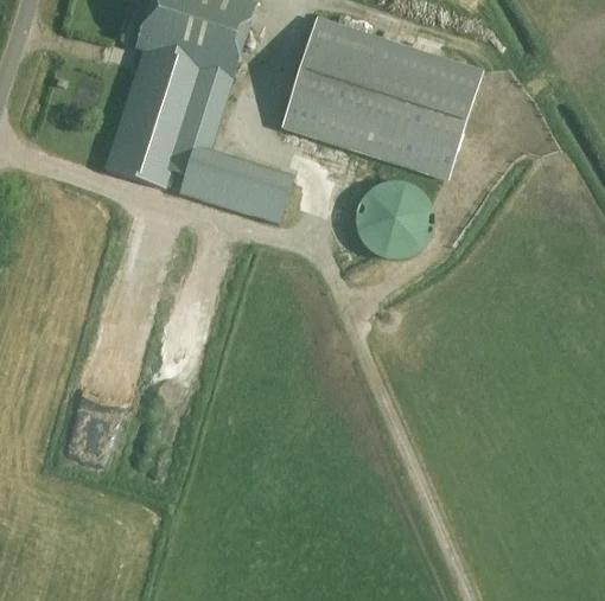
[(209,149),(255,0),(147,0),(133,48),(140,49),(103,167),(276,222),(291,176),(209,149)]
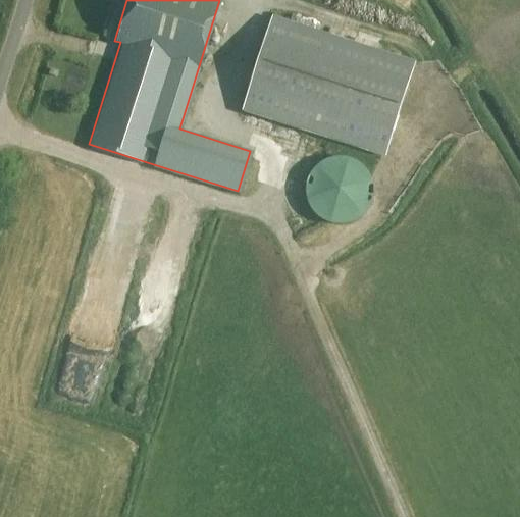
[(382,155),(413,60),(271,14),(241,109),(382,155)]
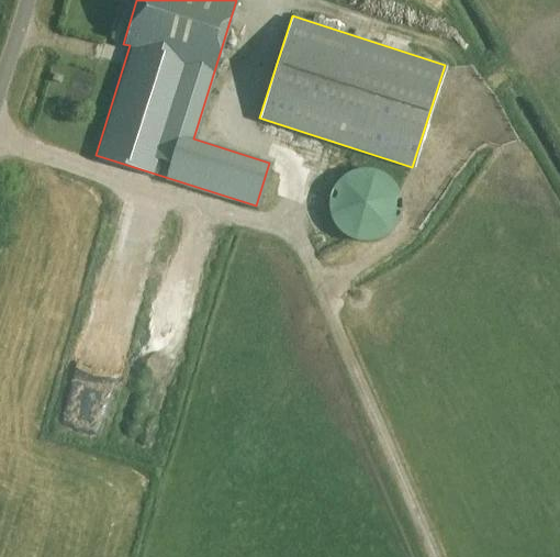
[(364,241),(367,241),(370,240),(373,238),(377,237),(380,236),(383,234),(385,232),(389,230),(391,227),(393,224),(394,222),(396,219),(398,215),(399,212),(399,208),(399,204),(399,201),(399,198),(398,195),(396,191),(394,188),(393,185),(391,182),(389,179),(385,177),(383,175),(380,174),(377,171),(373,170),(370,169),(367,169),(364,169),(360,169),(356,170),(353,170),(349,171),(346,174),(344,175),(340,177),(338,179),(336,182),(334,185),(332,188),(331,191),(329,195),(328,198),(327,201),(327,204),(327,209),(328,212),(329,215),(331,219),(332,222),(334,224),(336,227),(338,230),(340,232),(344,234),(346,236),(349,237),(353,238),(356,240),(360,241),(364,241)]
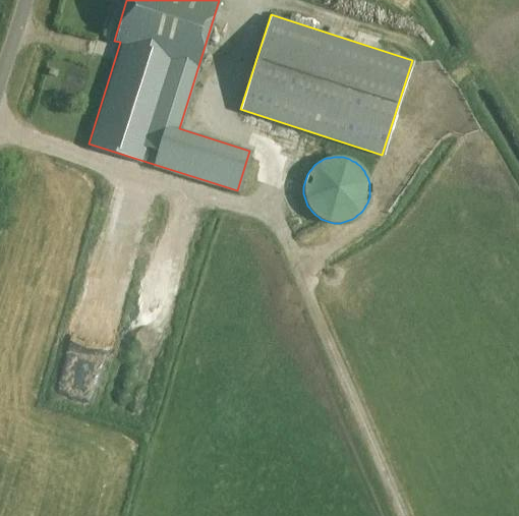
[(304,227),(287,235),(291,245),(308,238),(304,227)]
